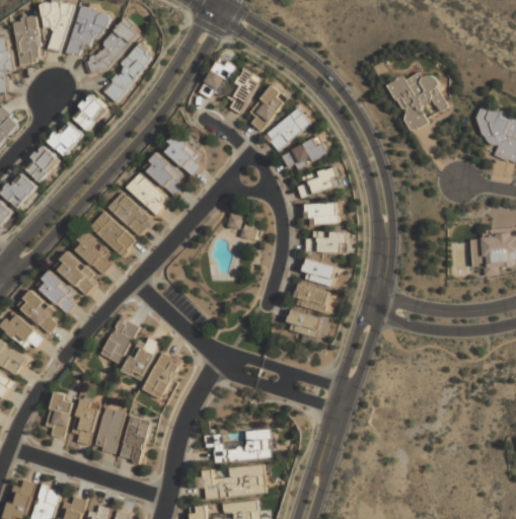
[(60,52),(74,7),(52,0),(45,0),(38,25),(53,29),(47,48),(60,52)]
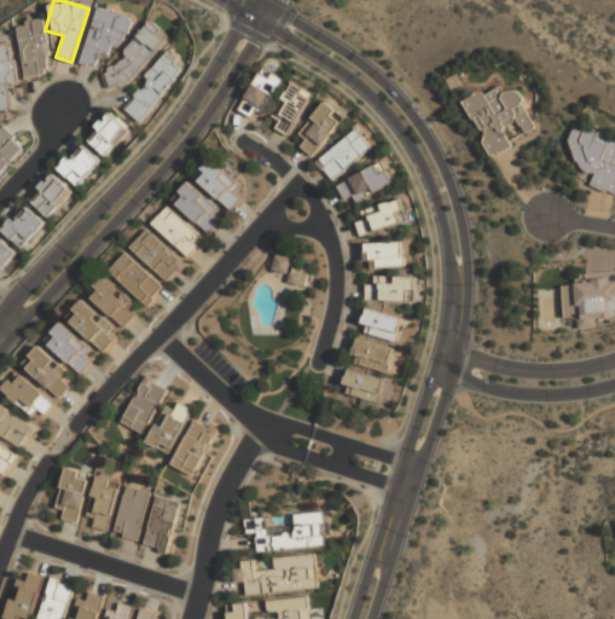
[(93,65),(98,52),(109,56),(112,45),(121,47),(131,18),(96,7),(79,61),(93,65)]
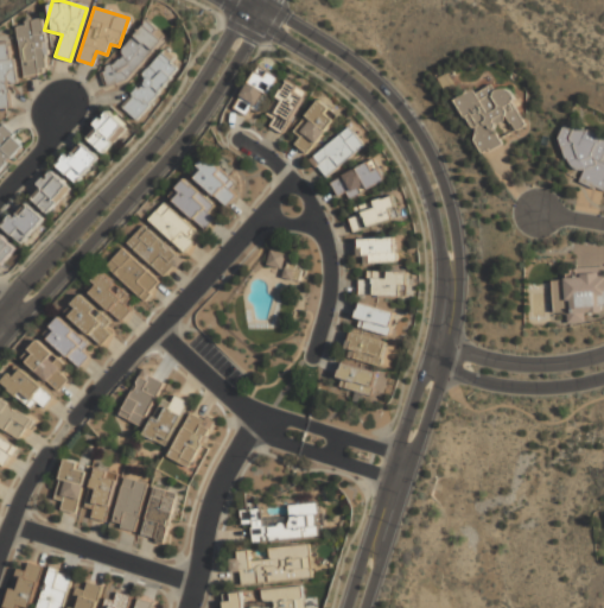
[(21,75),(46,73),(40,19),(14,23),(21,75)]
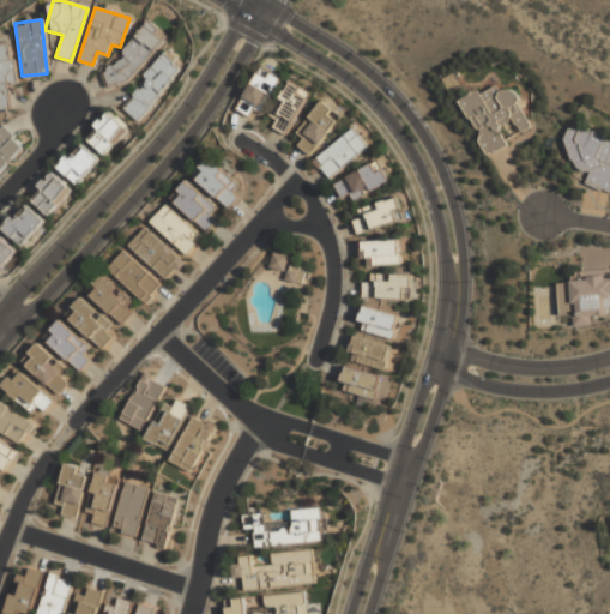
[(97,74),(115,91),(167,37),(149,20),(97,74)]
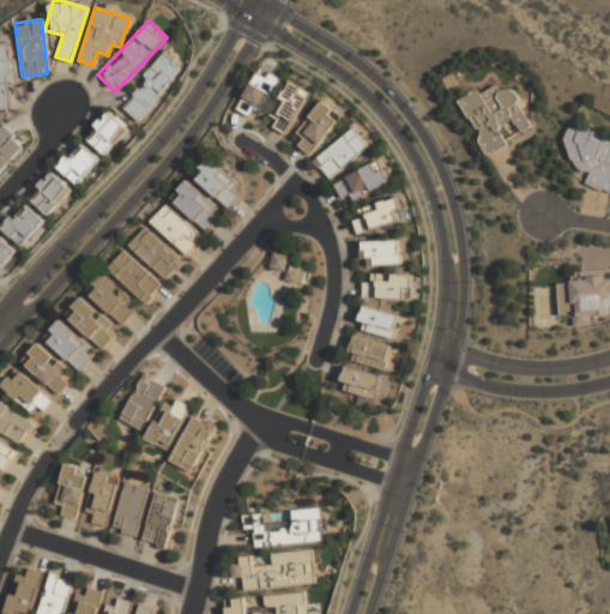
[(10,43),(0,44),(0,108),(8,108),(6,85),(13,85),(10,43)]
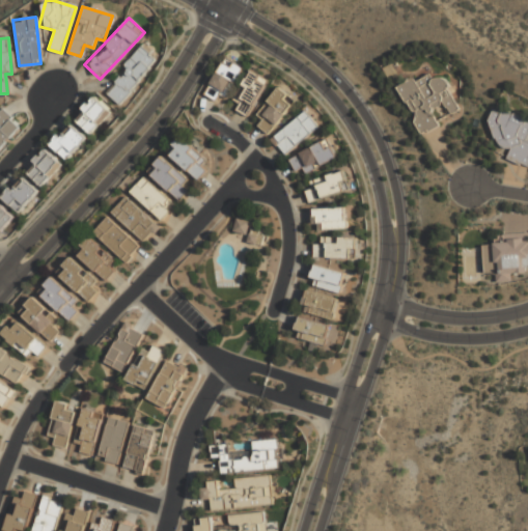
[(118,105),(158,58),(141,45),(103,91),(118,105)]
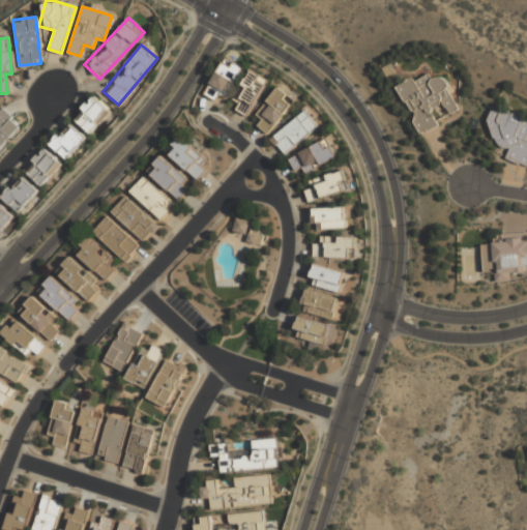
[(218,105),(241,67),(225,57),(201,94),(218,105)]
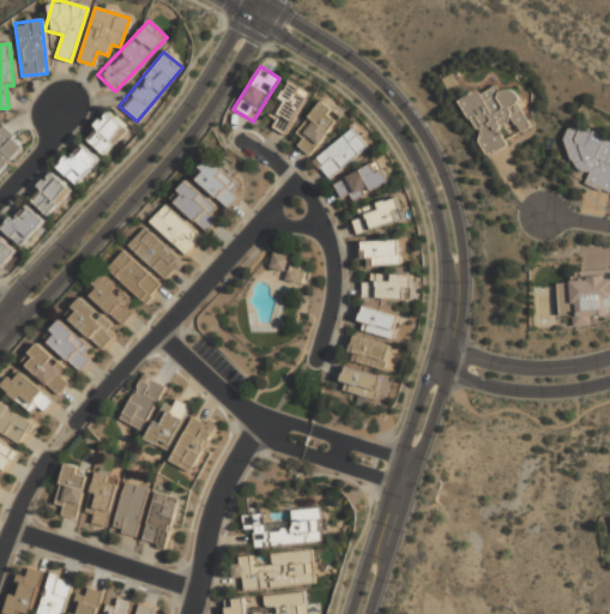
[(283,133),(308,92),(289,80),(264,122),(283,133)]
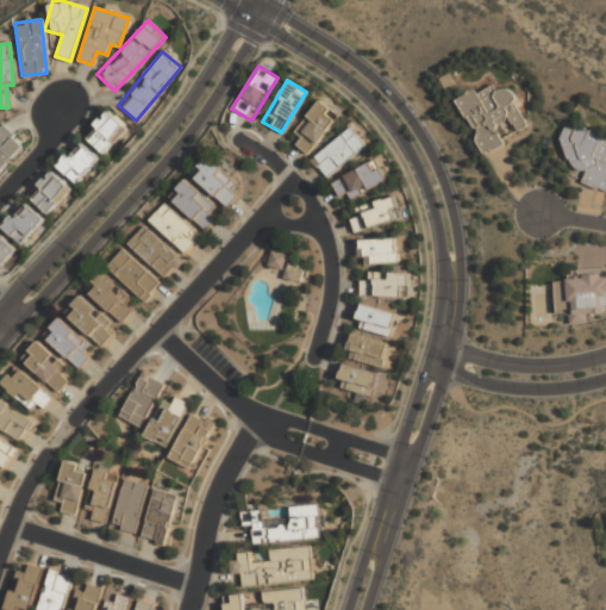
[(500,145),(494,130),(518,119),(501,82),(456,103),(479,155),(500,145)]
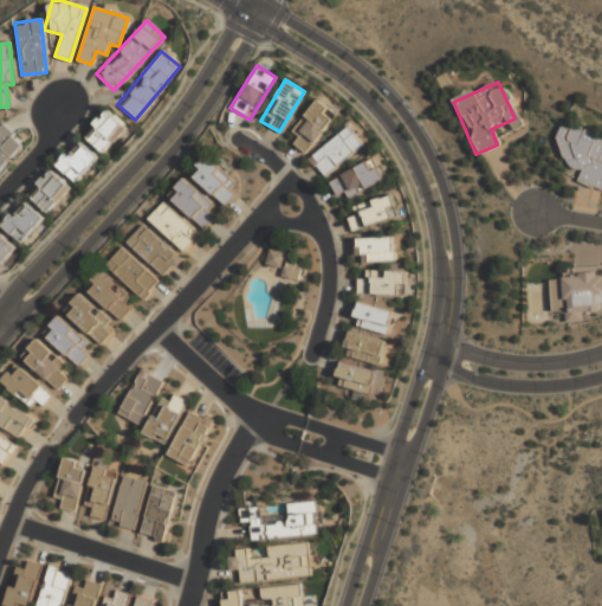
[(335,116),(318,100),(284,136),(302,152),(335,116)]
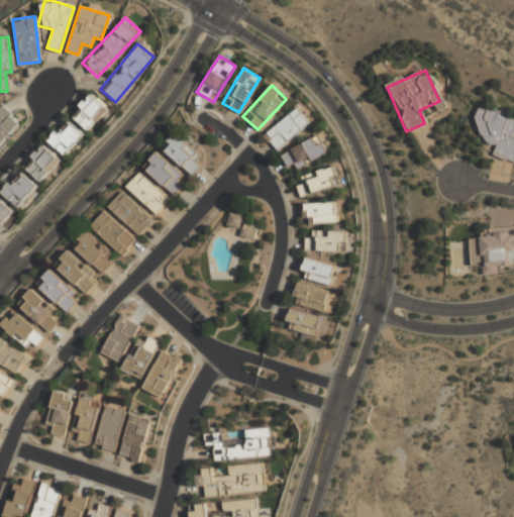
[(107,110),(90,93),(70,114),(87,131),(107,110)]
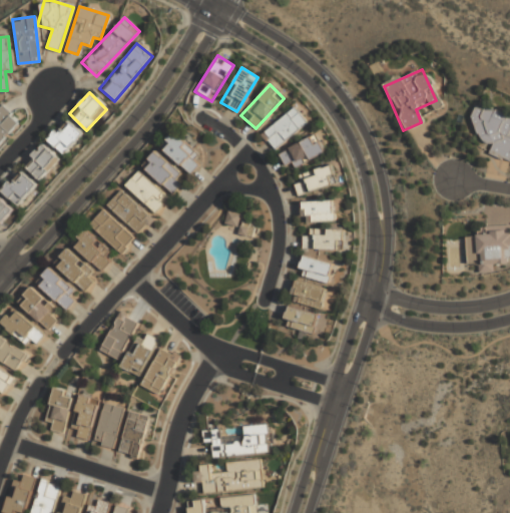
[(0,143),(19,121),(0,104),(0,143)]
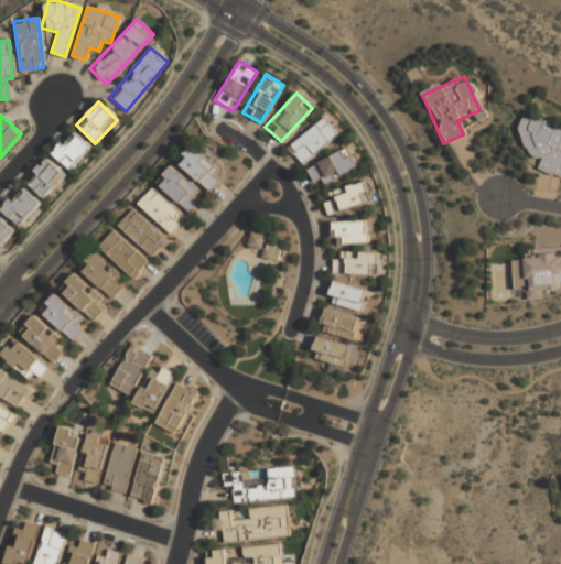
[(301,165),(336,133),(321,116),(286,149),(301,165)]
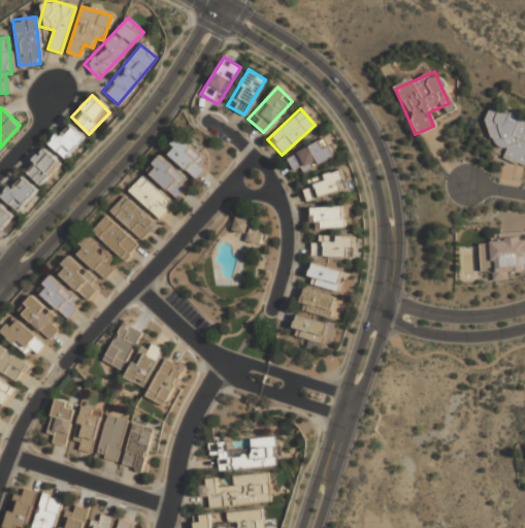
[(524,120),(493,108),(481,139),(505,149),(501,159),(524,167),(524,164),(524,120)]
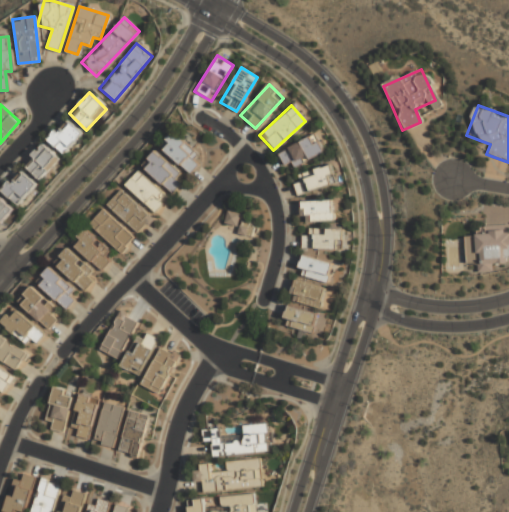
[(45,139),(61,155),(82,134),(66,118),(45,139)]
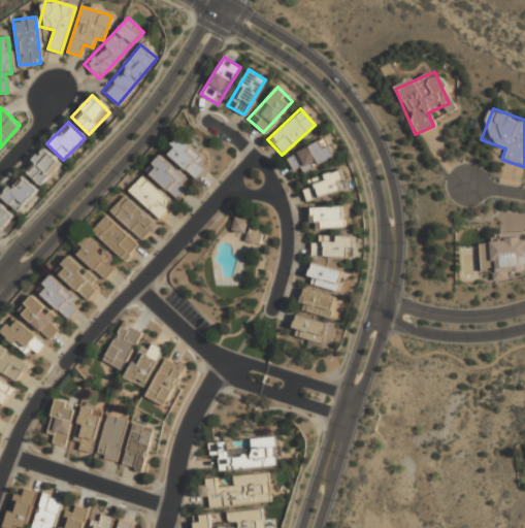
[(194,179),(208,161),(175,136),(161,155),(194,179)]
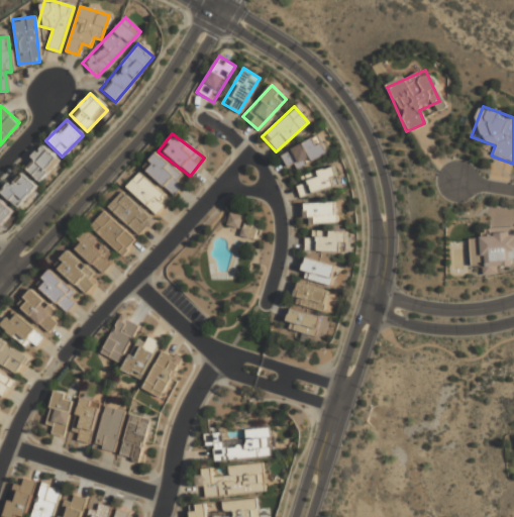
[(290,173),(327,153),(317,134),(280,153),(290,173)]
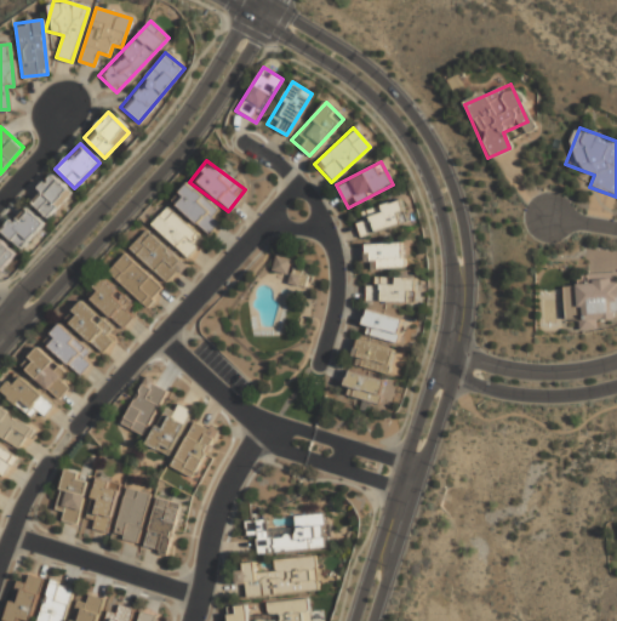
[(47,218),(70,192),(50,174),(27,200),(47,218)]
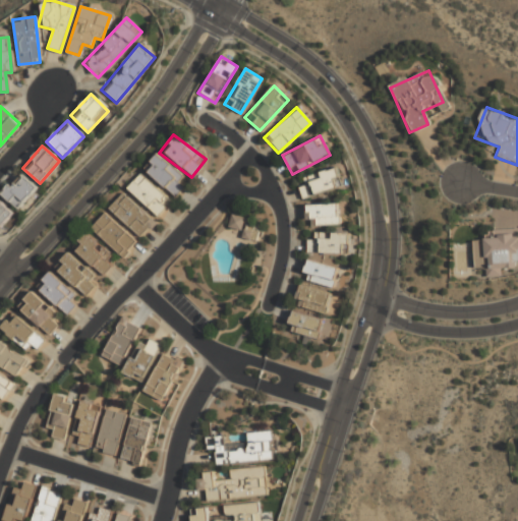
[(142,169),(171,198),(186,183),(157,154),(142,169)]
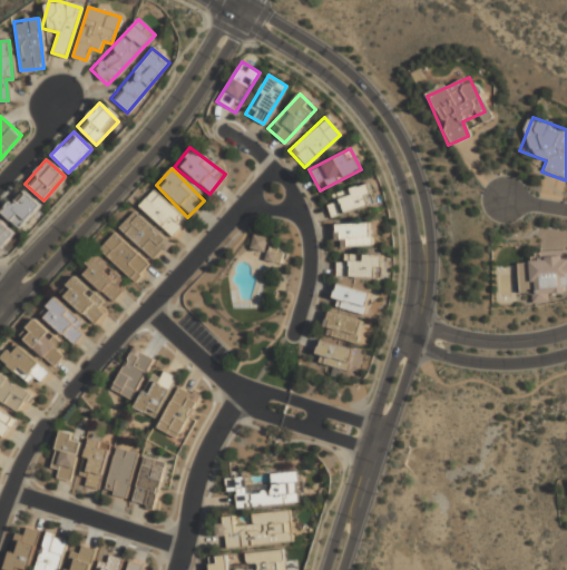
[(324,196),(331,218),(373,204),(365,183),(324,196)]
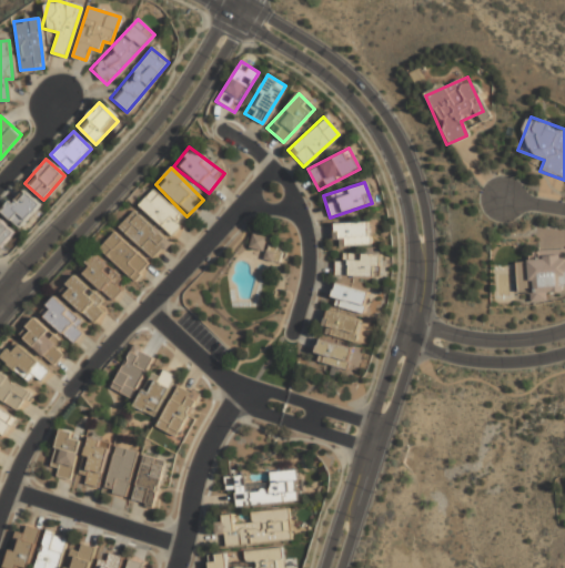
[(39,205),(21,188),(0,210),(0,212),(16,227),(39,205)]
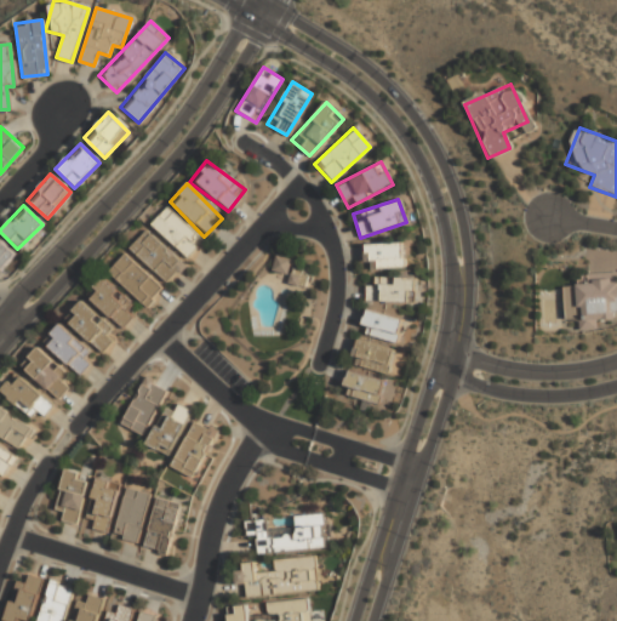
[(187,258),(203,239),(165,206),(148,226),(187,258)]
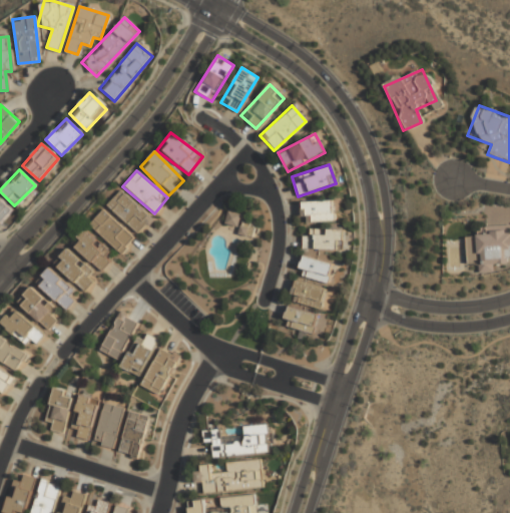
[(151,219),(120,189),(105,204),(136,234),(151,219)]
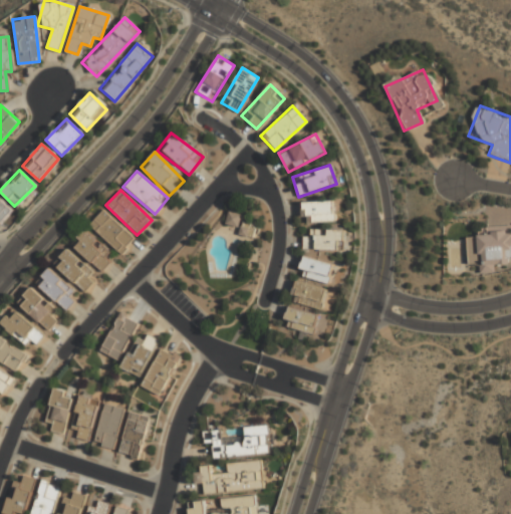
[(0,223),(12,211),(0,199),(0,223)]
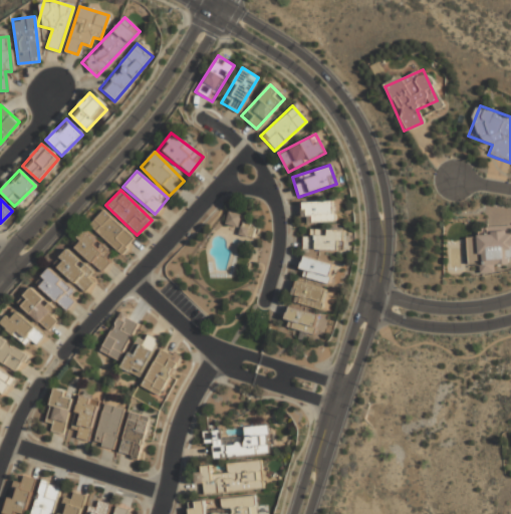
[(301,202),(301,222),(332,222),(332,202),(301,202)]
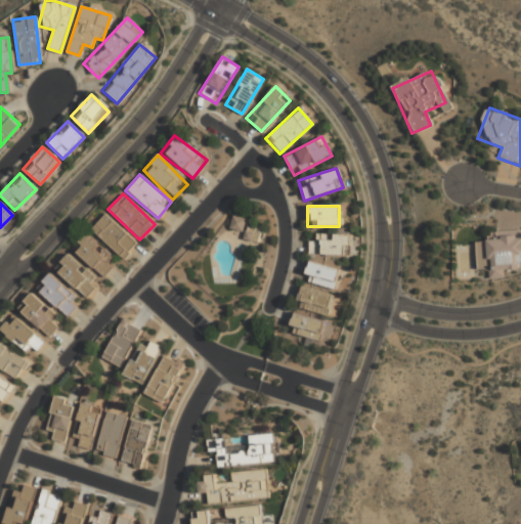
[(90,228),(122,259),(136,245),(104,214),(90,228)]
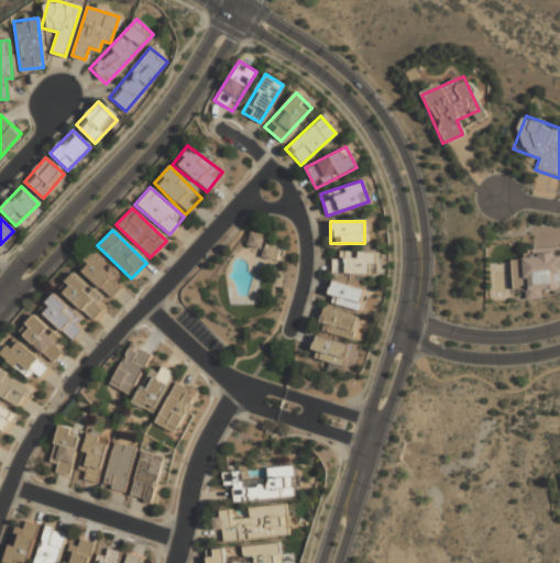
[(262,233),(248,232),(246,246),(261,247),(262,233)]
